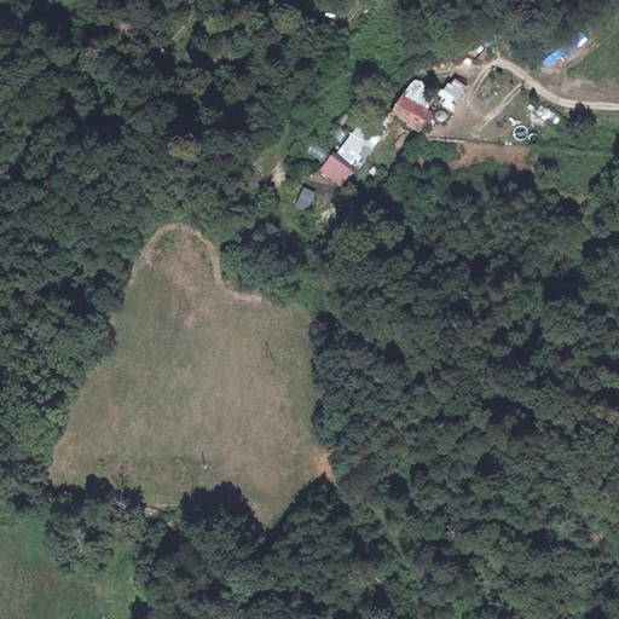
[(449,96),(460,100),(466,85),(455,81),(449,96)]
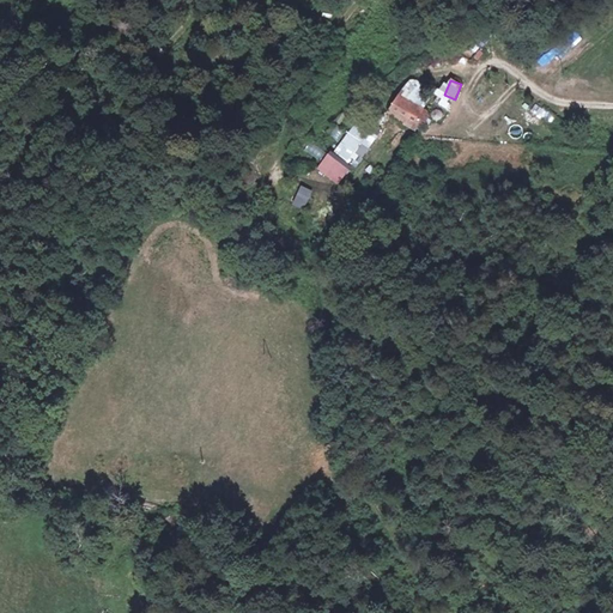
[(428,109),(404,95),(395,109),(420,123),(428,109)]
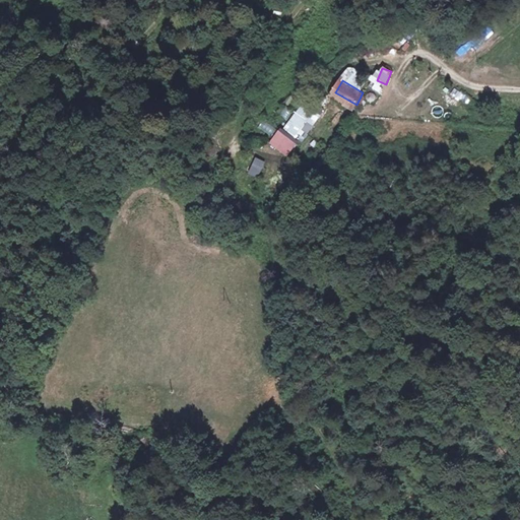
[(464,103),(468,95),(458,91),(455,98),(464,103)]
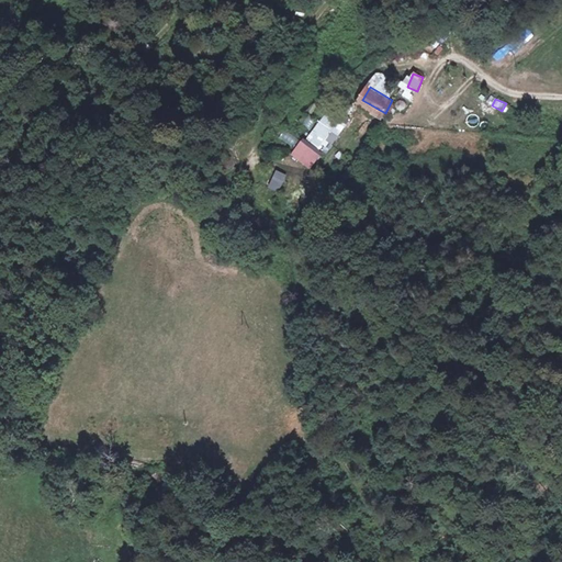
[(329,107),(306,137),(326,153),(349,122),(329,107)]
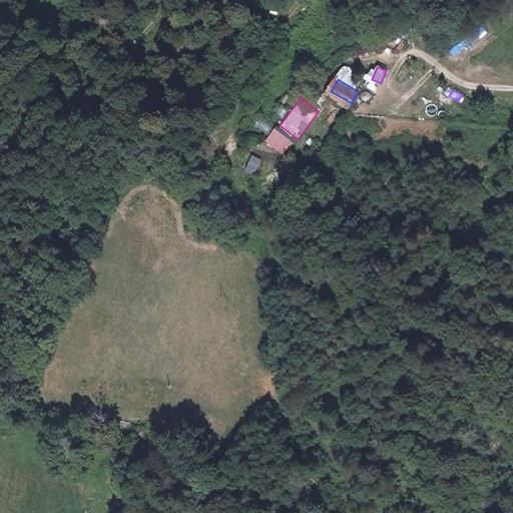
[(433,117),(438,109),(430,104),(425,112),(433,117)]
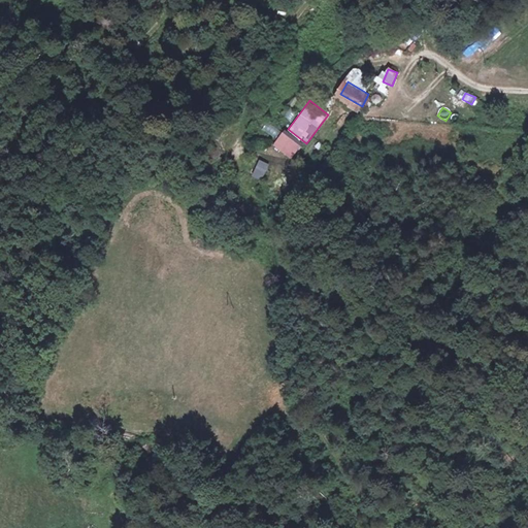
[(291,158),(301,143),(283,131),(272,145),(291,158)]
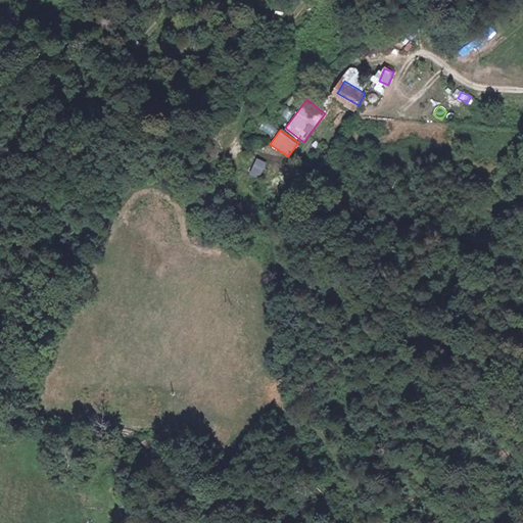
[(258,179),(268,162),(257,157),(248,173),(258,179)]
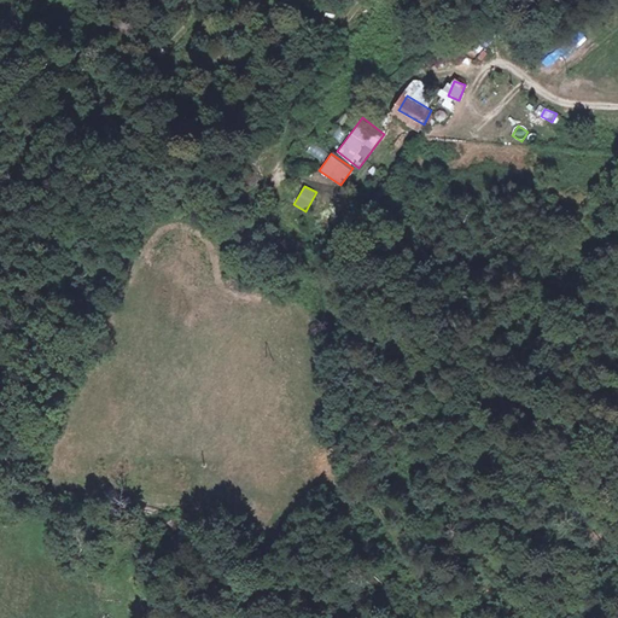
All buildings are outlined.
